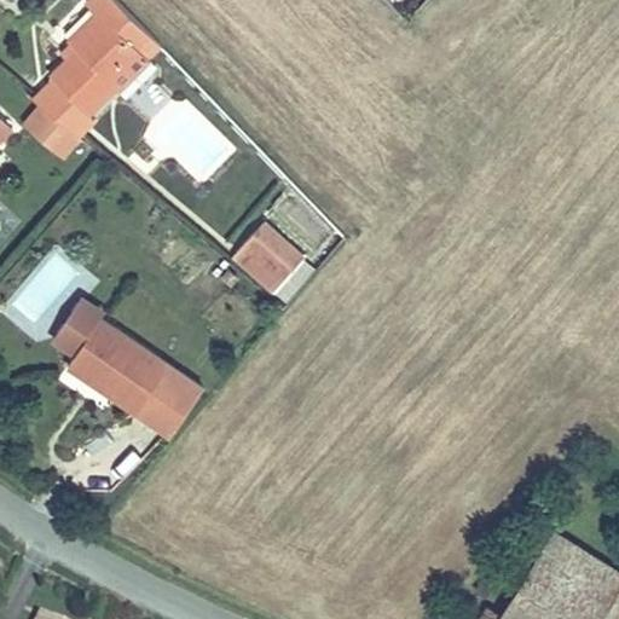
[(88,121),(121,90),(113,81),(138,57),(149,69),(165,53),(115,0),(99,15),(67,46),(76,56),(50,81),(52,84),(33,102),(74,137),(90,122),(88,121)]
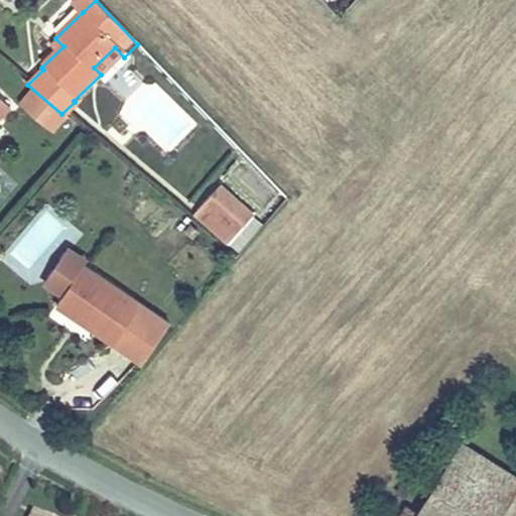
[(83,12),(96,0),(95,0),(76,0),(74,2),(83,12)]
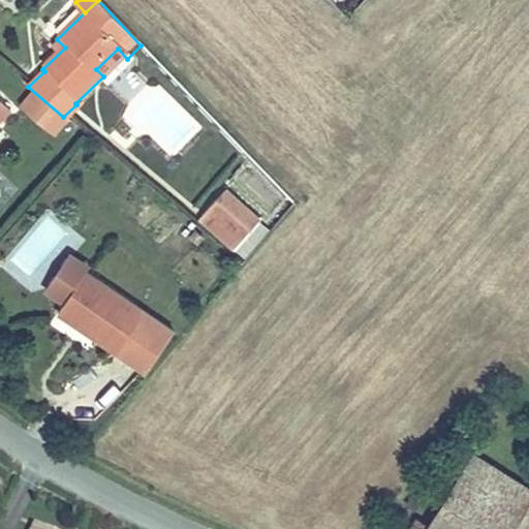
[(110,84),(131,63),(127,59),(118,49),(96,69),(103,76),(110,84)]
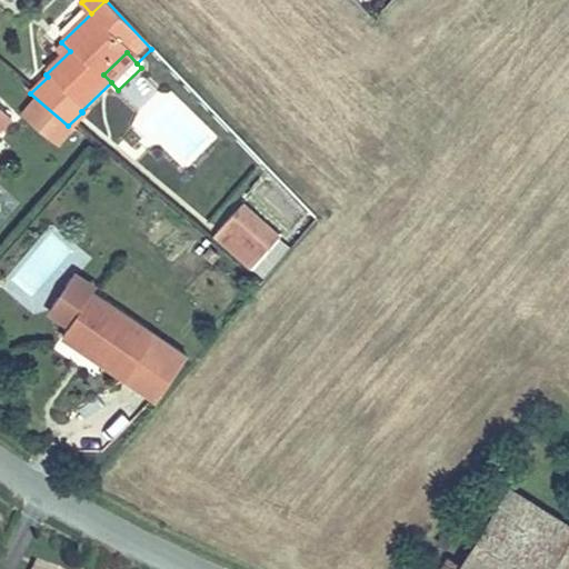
[(250,267),(267,250),(238,222),(222,241),(250,267)]
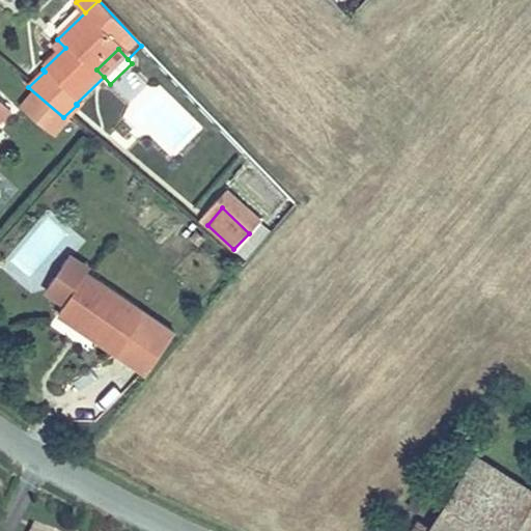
[(236,250),(246,258),(270,232),(261,224),(236,250)]
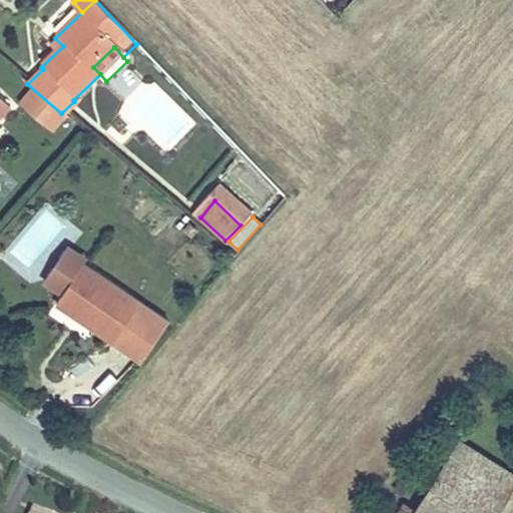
[(55,298),(75,311),(81,303),(118,328),(140,298),(80,259),(55,298)]
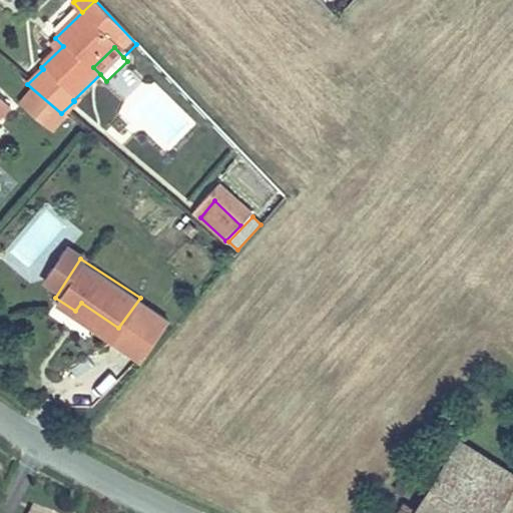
[(81,303),(75,311),(113,335),(118,328),(81,303)]
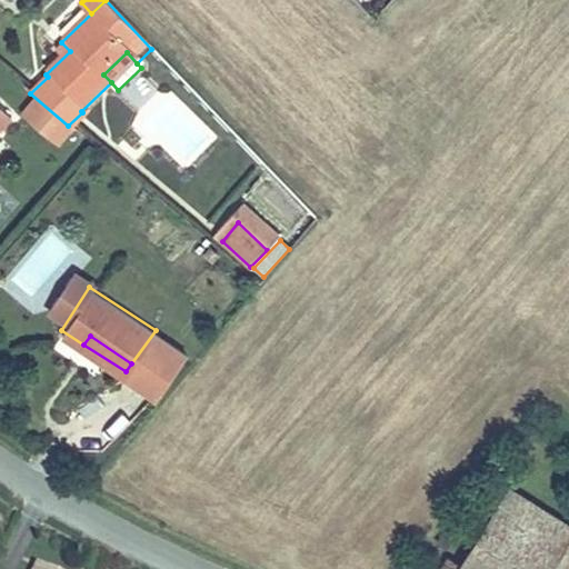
[(568,522),(512,489),(498,511),(566,551),(568,547),(568,522)]
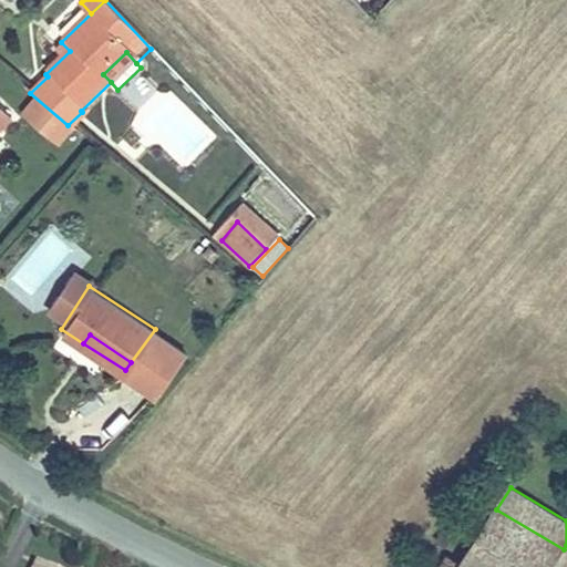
[(553,566),(564,549),(496,509),(461,563),(451,557),(443,566),(553,566)]
